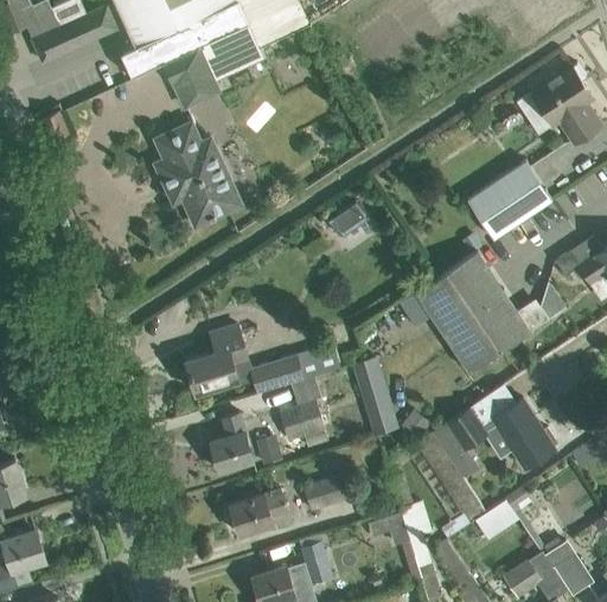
[(26,0),(14,0),(0,6),(0,30),(2,36),(32,23),(38,37),(31,40),(42,64),(126,26),(135,49),(121,55),(131,75),(161,61),(197,44),(247,21),(260,49),(308,26),(306,20),(305,17),(298,0),(113,0),(115,5),(107,8),(107,6),(85,15),(58,29),(50,10),(46,1),(31,8),(26,0)]
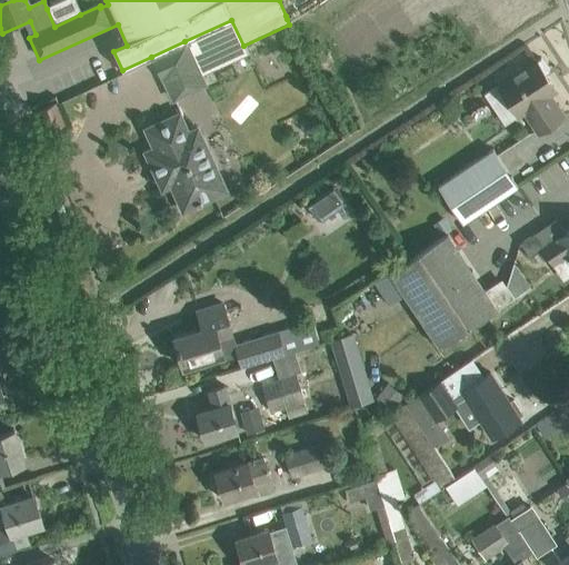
[(231,20),(185,41),(200,78),(248,56),(243,46),(231,20)]
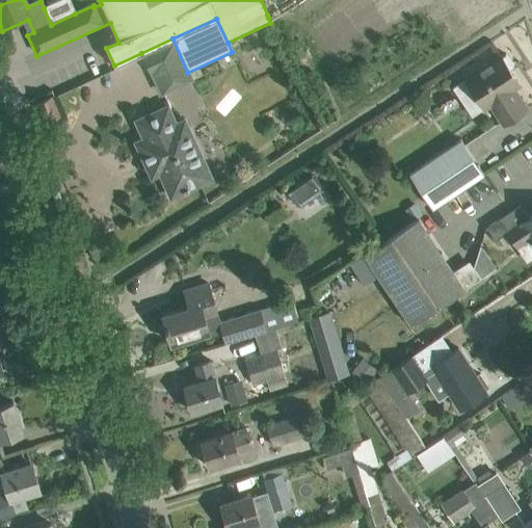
[(173,38),(141,53),(145,62),(151,75),(152,74),(162,96),(192,81),(187,73),(173,38)]
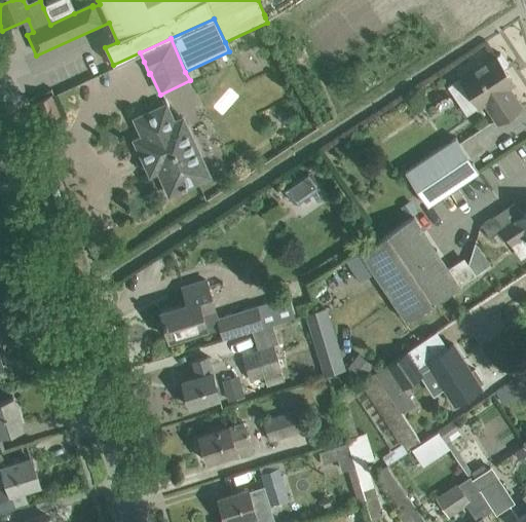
[(500,56),(495,59),(494,58),(475,71),(474,69),(458,78),(479,109),(483,106),(496,126),(521,110),(513,97),(511,98),(506,91),(514,86),(503,71),(509,68),(500,56)]
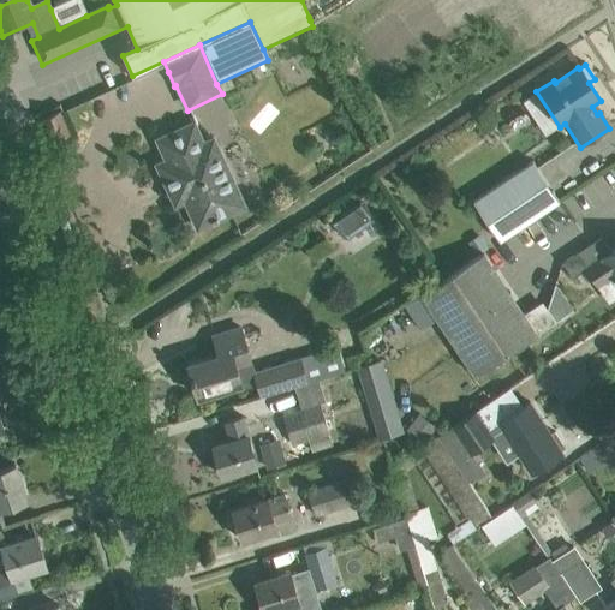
[(42,121),(53,144),(69,137),(59,114),(42,121)]
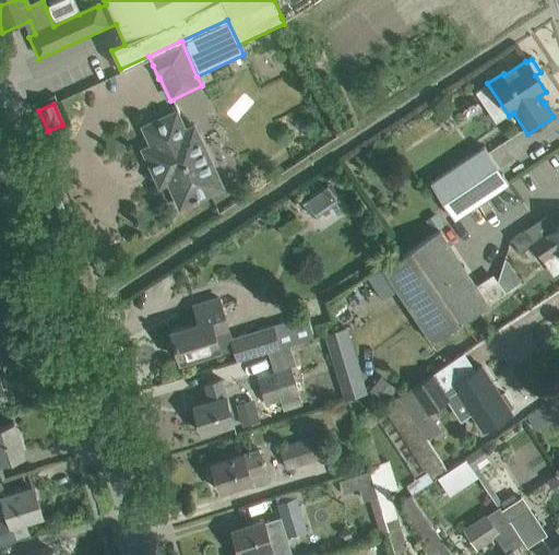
[(223,190),(215,175),(194,128),(185,132),(176,114),(143,129),(151,148),(142,152),(159,189),(168,185),(179,210),(223,190)]
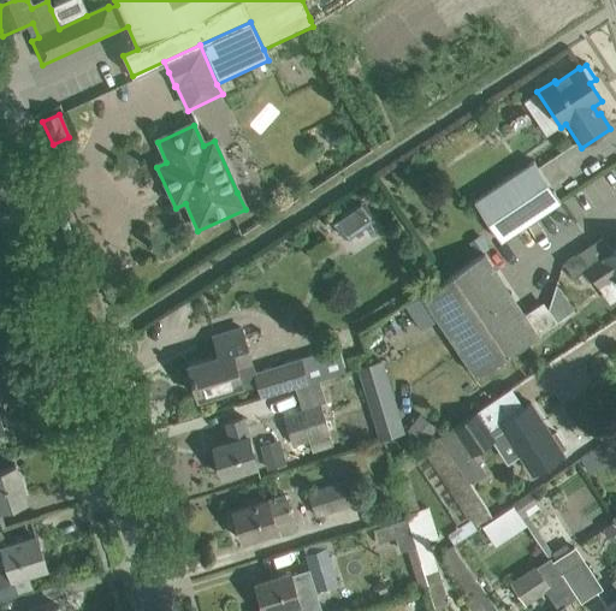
[(560,206),(533,166),(474,205),(501,244),(560,206)]
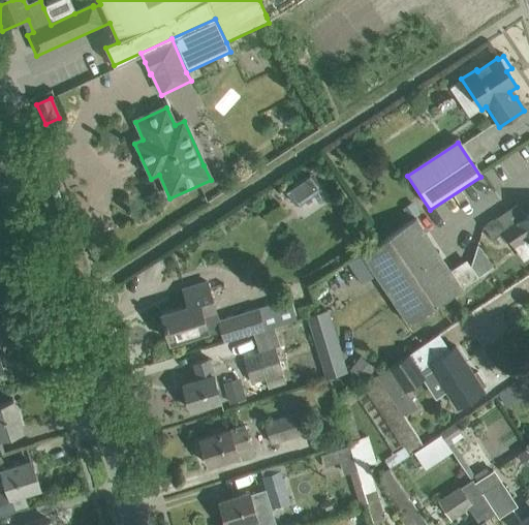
[(292,189),(285,194),(294,207),(300,208),(319,193),(318,189),(310,178),(306,180),(305,178),(291,187),(292,189)]
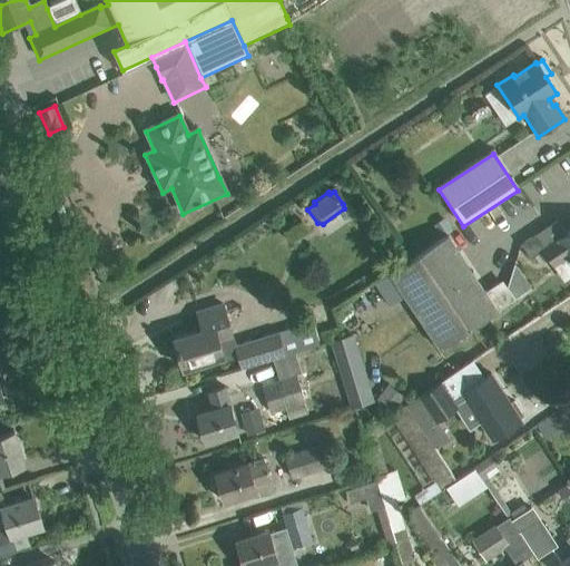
[(558,221),(520,247),(530,262),(543,253),(553,267),(569,257),(569,259),(569,233),(568,236),(558,221)]
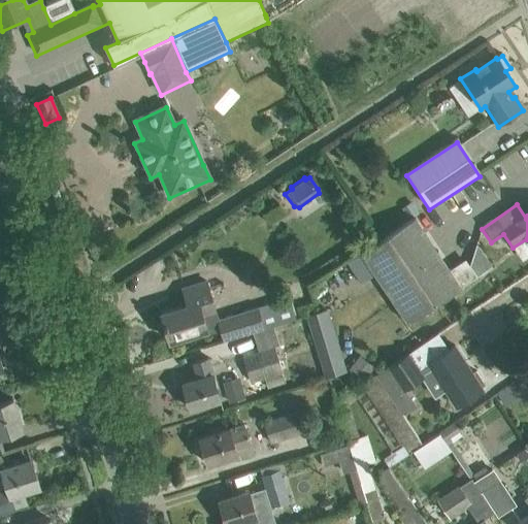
[(405,214),(410,221),(418,216),(413,208),(405,214)]
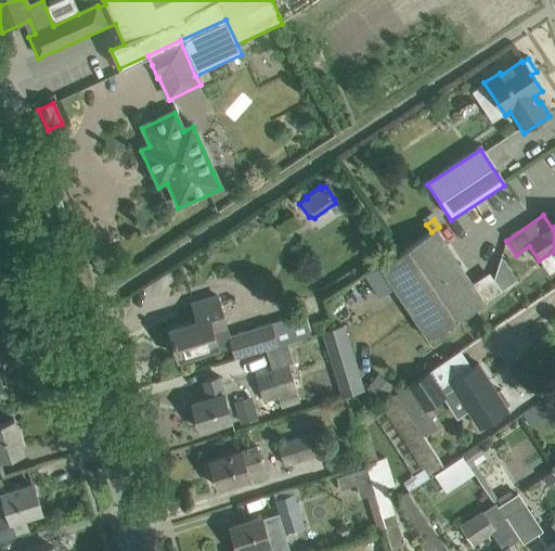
[(436,230),(418,242),(379,268),(416,324),(428,343),(486,304),(473,285),(436,230)]
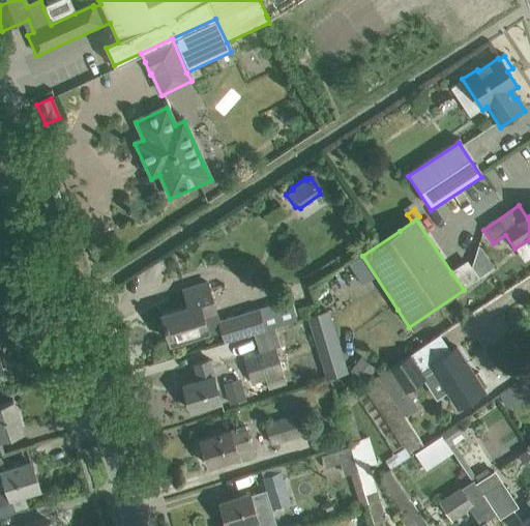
[(467,262),(451,272),(464,290),(479,280),(467,262)]
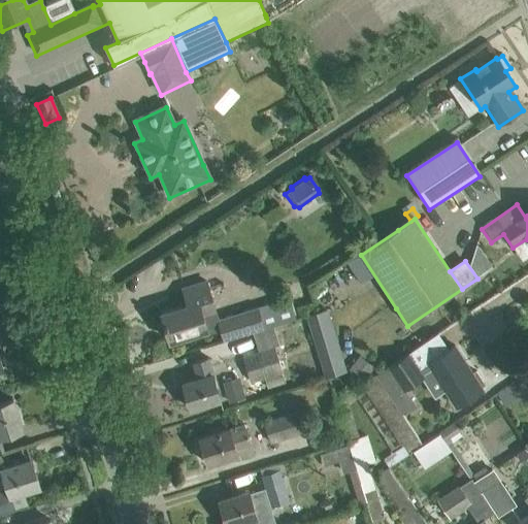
[(219,322),(206,284),(183,291),(188,307),(161,316),(169,342),(205,332),(207,336),(222,331),(225,342),(252,334),(264,330),(258,309),(219,322)]
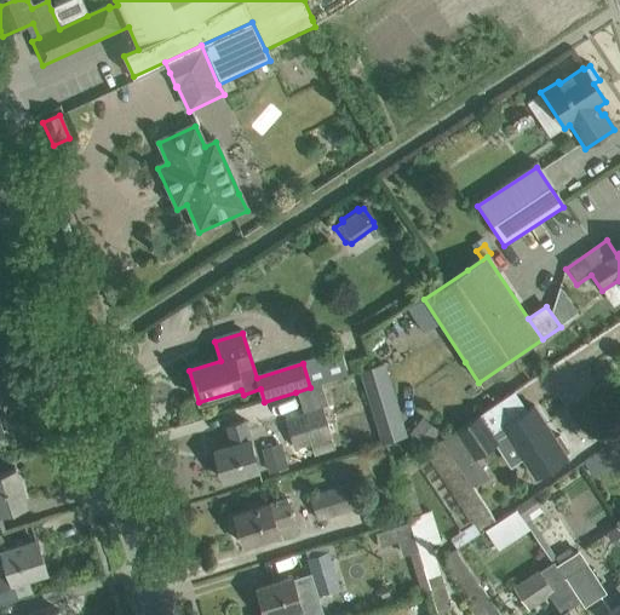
[(383,447),(407,438),(385,365),(360,372),(383,447)]
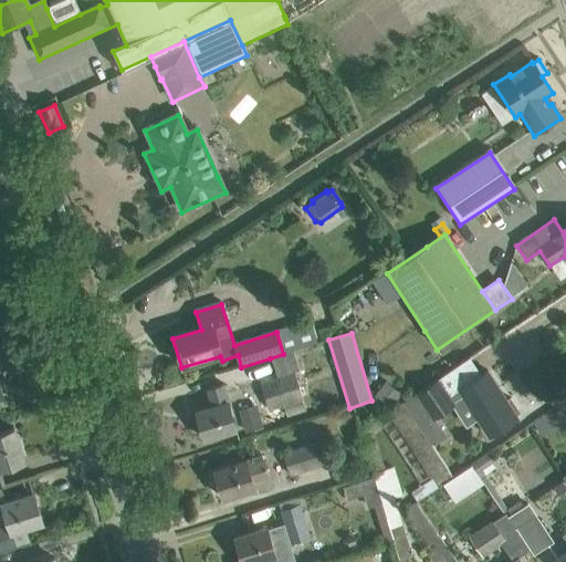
[(417,394),(433,420),(453,408),(465,428),(478,420),(489,438),(517,420),(515,417),(520,415),(511,401),(506,403),(488,374),(482,377),(469,358),(417,394)]
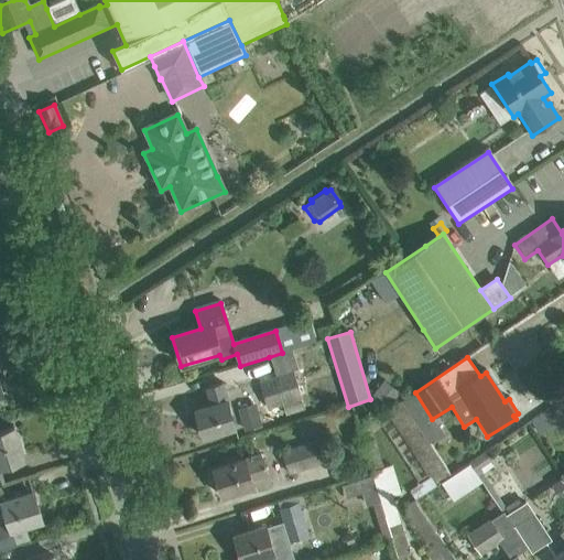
[(239,367),(220,375),(226,386),(243,378),(239,367)]
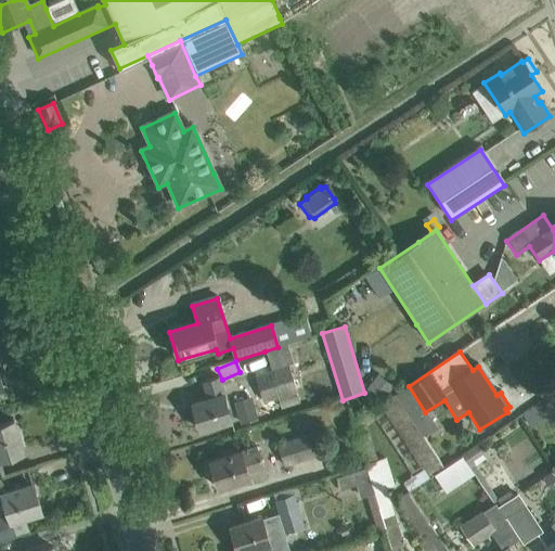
[(271,373),(256,377),(263,405),(279,399),(282,410),(300,405),(289,368),(271,373)]
